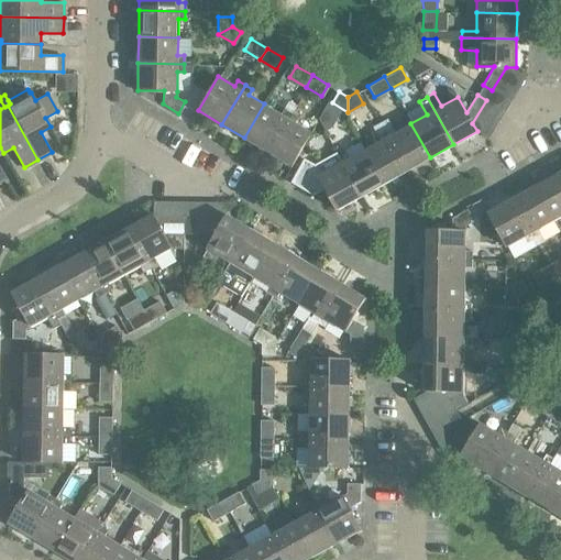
[(244,138),(267,152),(290,112),(284,108),(281,113),(264,103),(244,138)]
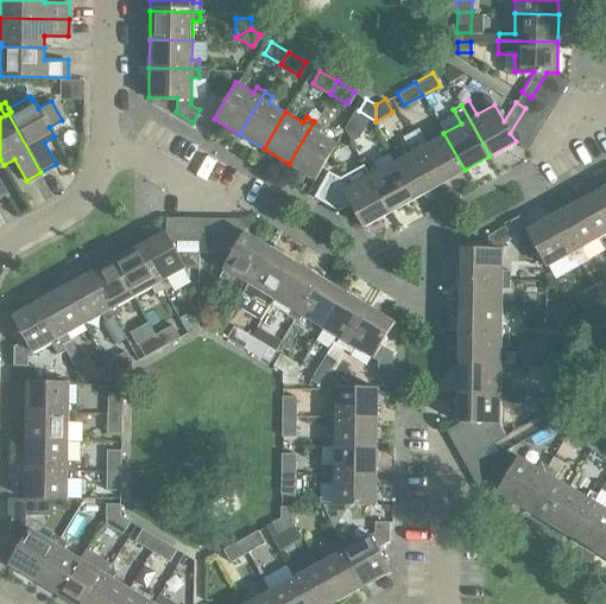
[(314,121),(289,164),(314,179),(335,142),(317,132),(321,125),(314,121)]
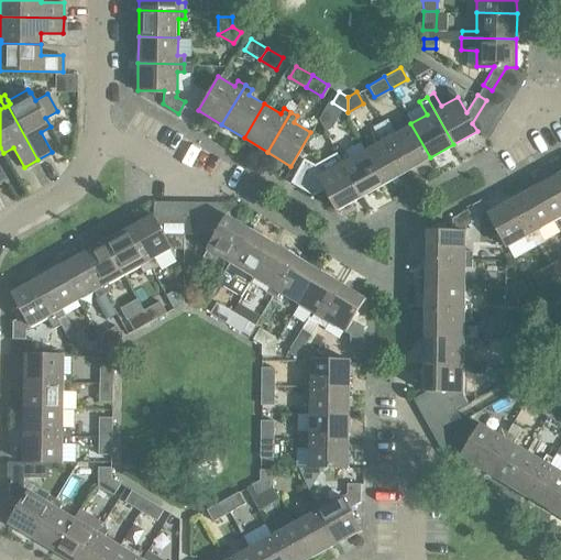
[(387,119),(381,122),(407,171),(430,157),(410,123),(395,132),(387,119)]
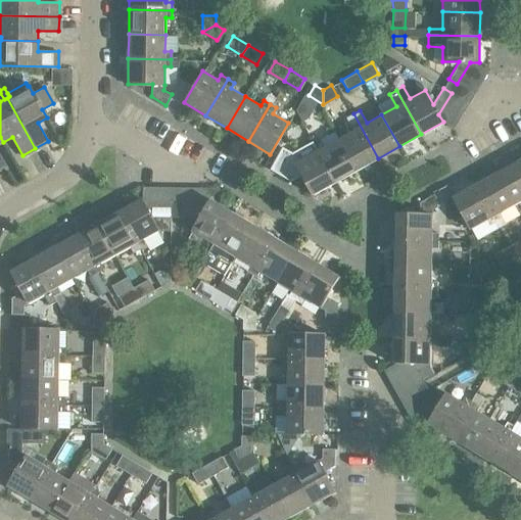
[(353,130),(338,138),(357,171),(378,158),(353,113),(346,117),(353,130)]
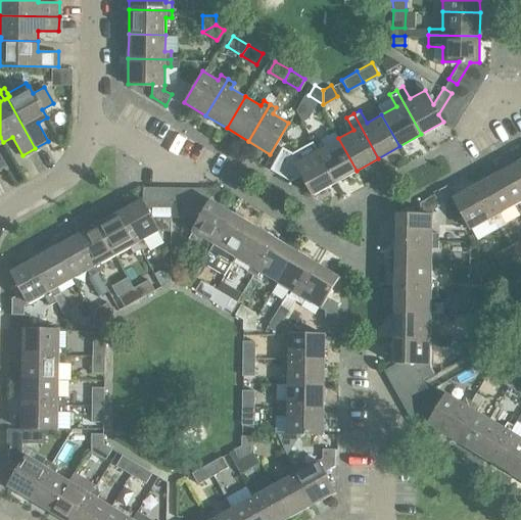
[(321,141),(314,144),(335,182),(357,171),(338,138),(324,146),(321,141)]
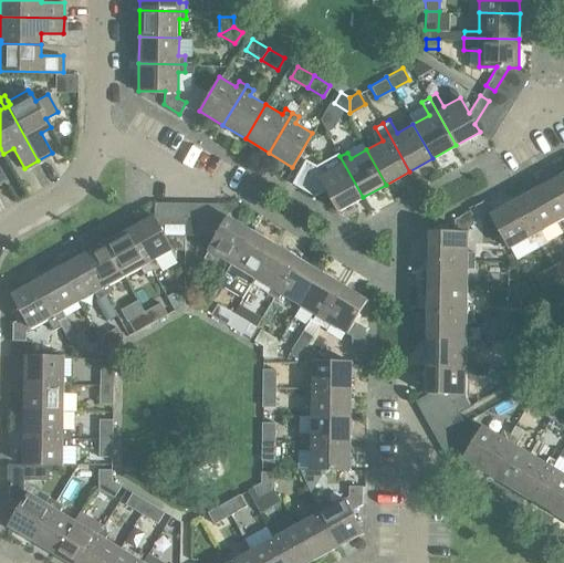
[(363,197),(340,156),(322,166),(309,158),(294,183),(314,195),(326,188),(338,210),(363,197)]
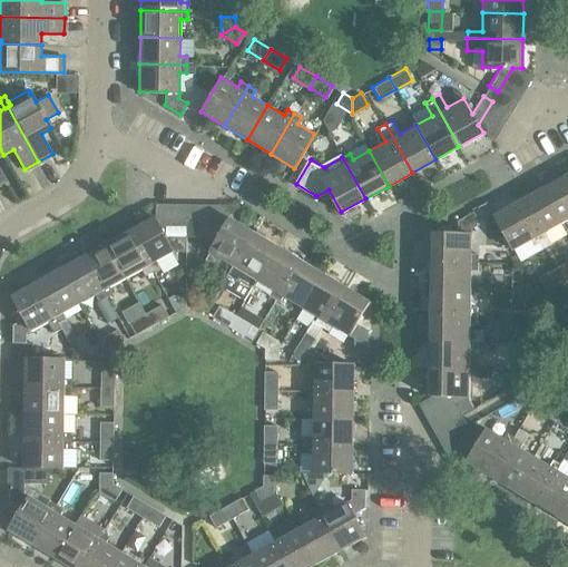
[(567,182),(564,175),(540,187),(560,223),(567,218),(567,182)]
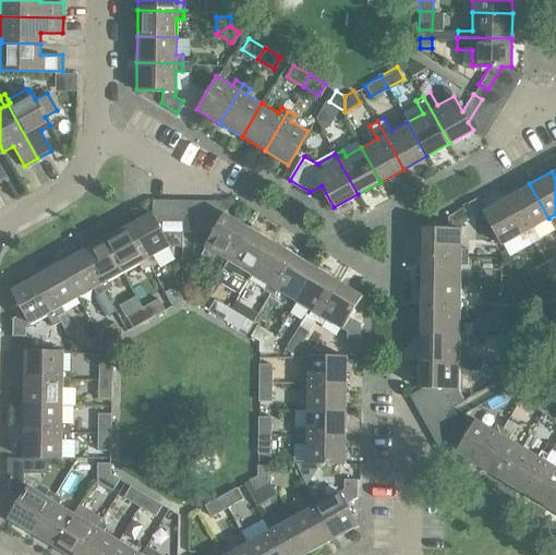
[(529,183),(506,196),(529,237),(530,238),(536,234),(532,227),(548,218),(529,183)]
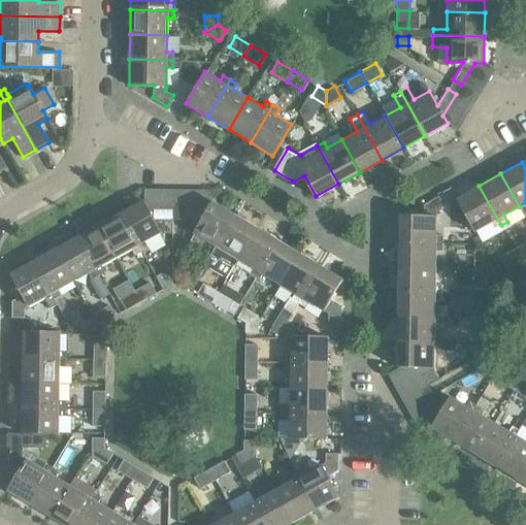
[(500,224),(479,186),(457,198),(474,231),(490,222),(493,227),(500,224)]
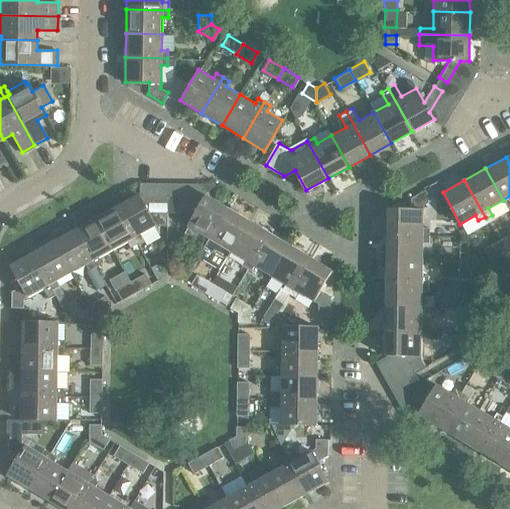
[(387,209),(386,234),(428,235),(429,227),(423,227),(423,210),(422,210),(422,205),(430,200),(424,190),(411,198),(410,209),(387,209)]
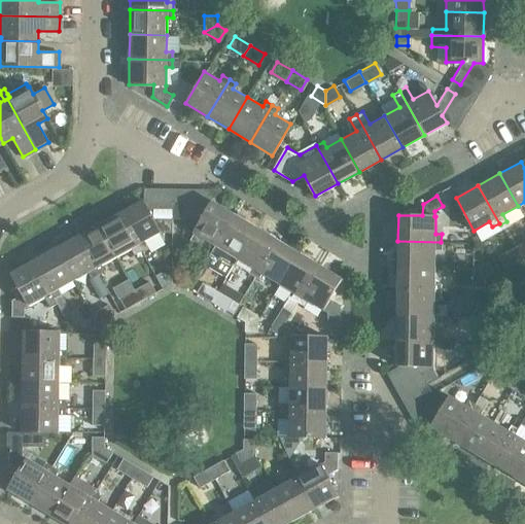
[(142,199),(119,211),(140,249),(147,245),(144,240),(160,232),(159,229),(171,230),(171,217),(171,207),(145,207),(142,199)]
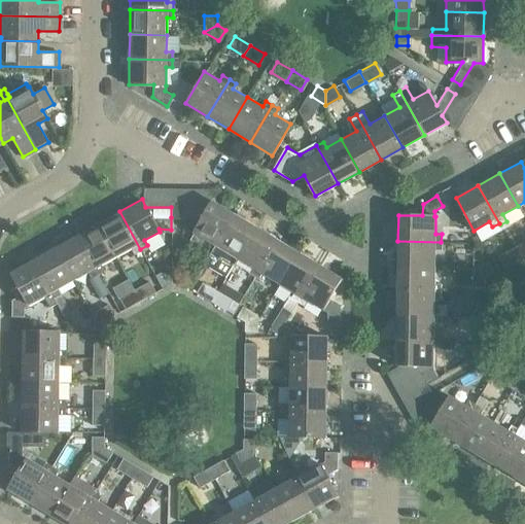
[(205,246),(211,250),(234,213),(212,200),(207,208),(181,207),(181,217),(202,217),(193,232),(208,241),(205,246)]
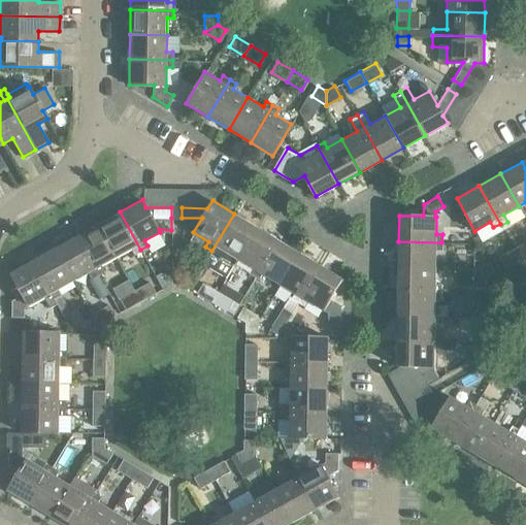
[(120,211),(98,224),(116,256),(131,248),(134,254),(140,250),(120,211)]
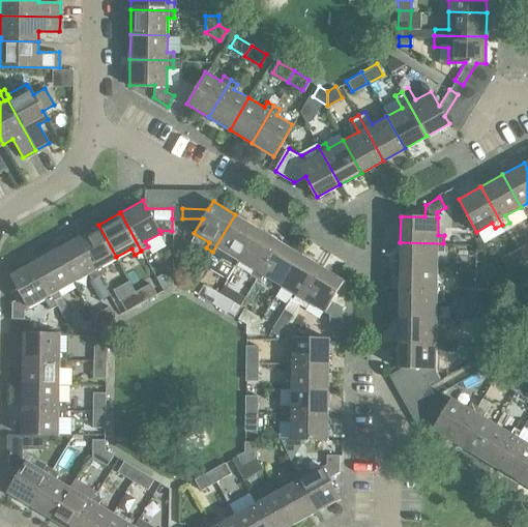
[(235,262),(237,259),(257,227),(235,214),(212,252),(220,256),(221,254),(235,262)]
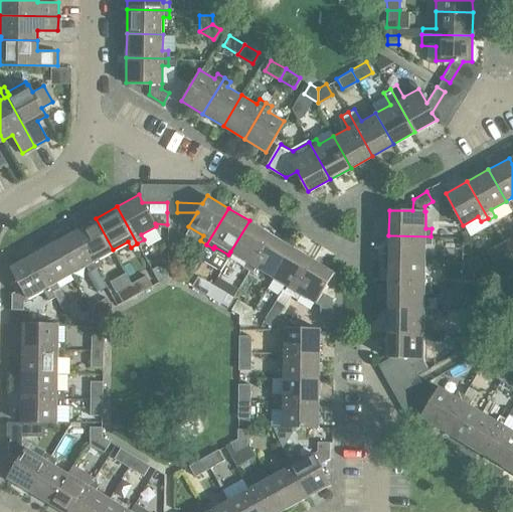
[(96,218),(74,230),(95,267),(102,264),(99,259),(113,249),(96,218)]
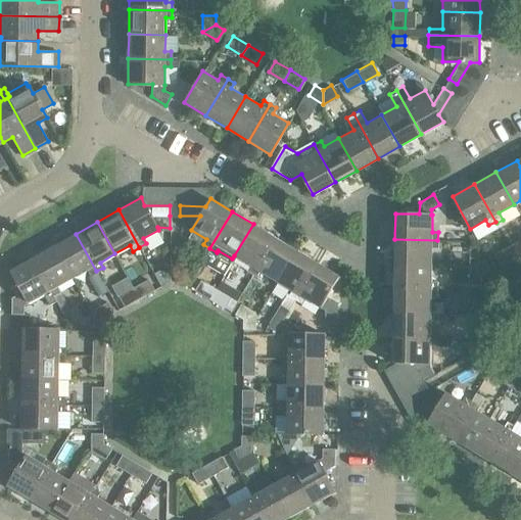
[(245,270),(252,274),(274,237),(253,224),(234,255),(248,265),(245,270)]
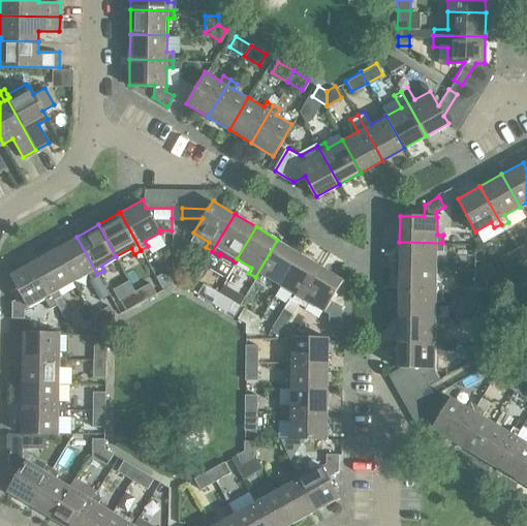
[(76,237),(55,248),(72,281),(88,273),(91,278),(97,274),(76,237)]
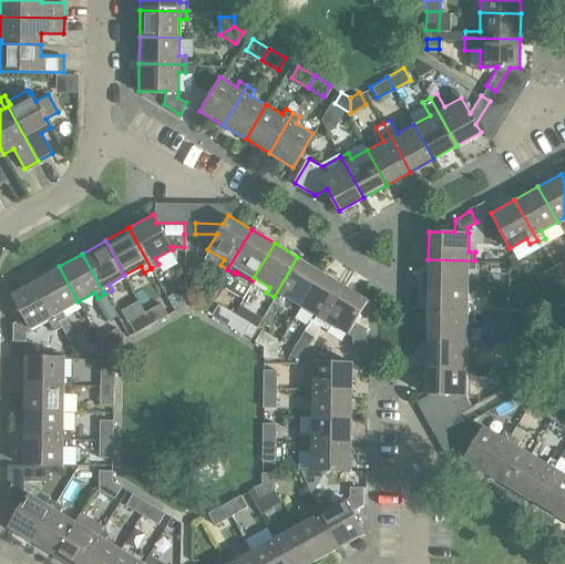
[(284,295),(299,305),(320,270),(297,257),(274,297),(280,300),(284,295)]
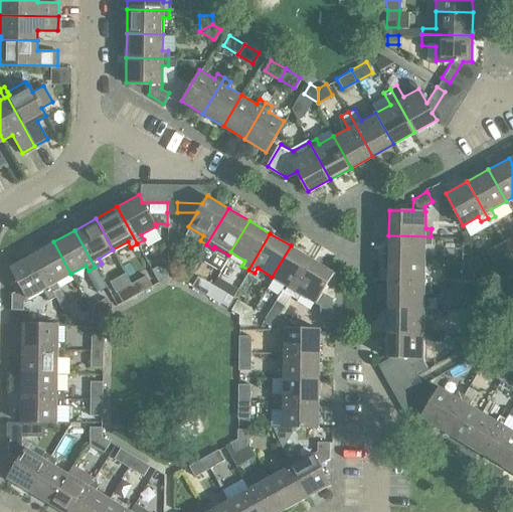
[(512,234),(501,241),(506,252),(512,248),(512,234)]
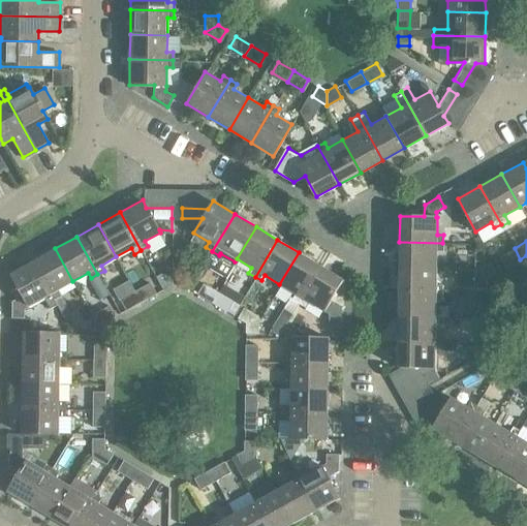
[(399,242),(399,267),(436,268),(436,250),(442,250),(442,243),(399,242)]
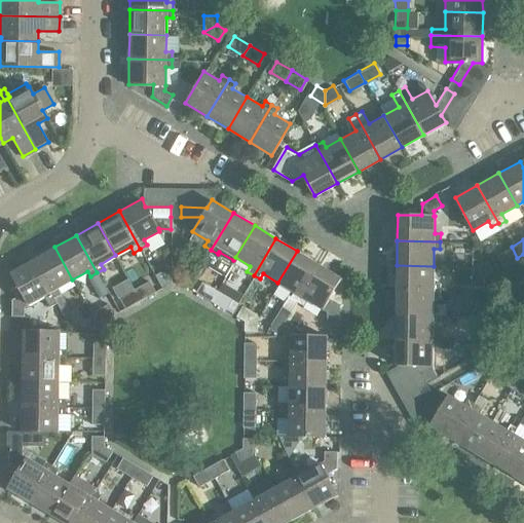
[(33,259),(53,297),(64,314),(70,311),(58,288),(72,279),(54,247),(33,259)]
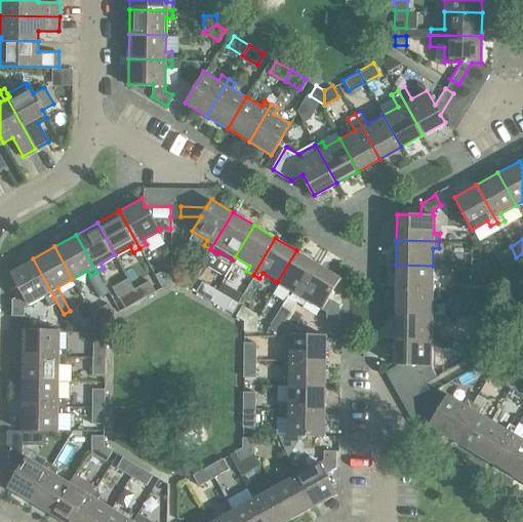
[(516,257),(511,246),(495,254),(501,266),(516,257)]
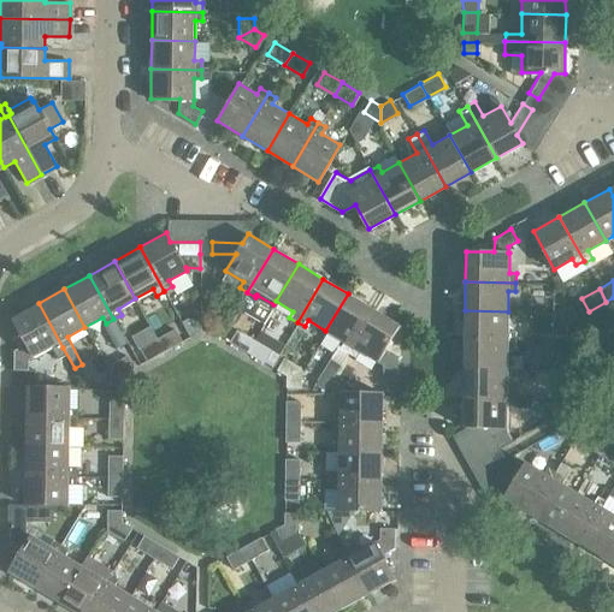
[(340,362),(347,351),(372,308),(348,293),(325,331),(340,339),(330,356),(340,362)]
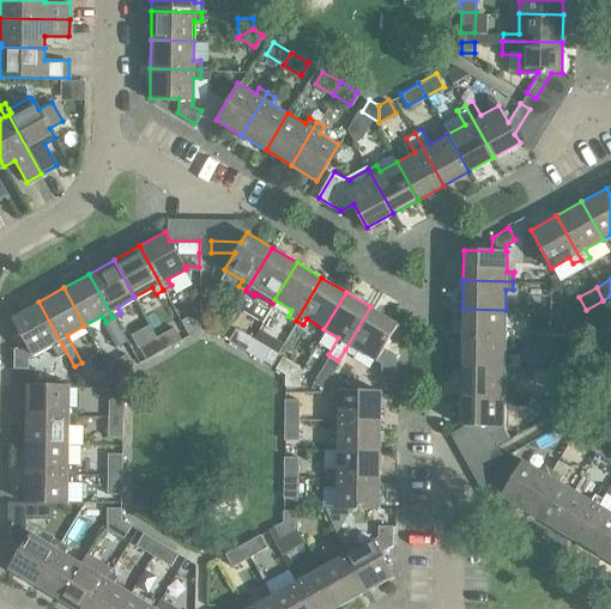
[(62,346),(38,302),(12,316),(26,341),(13,348),(13,367),(28,367),(28,357),(52,343),(55,349),(62,346)]
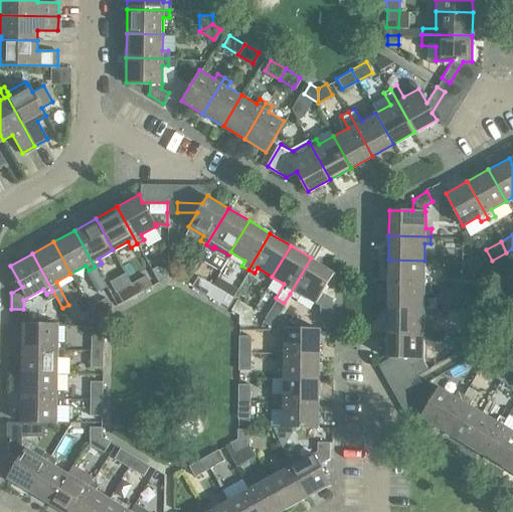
[(476,256),(462,264),(474,271),(482,266),(476,256)]
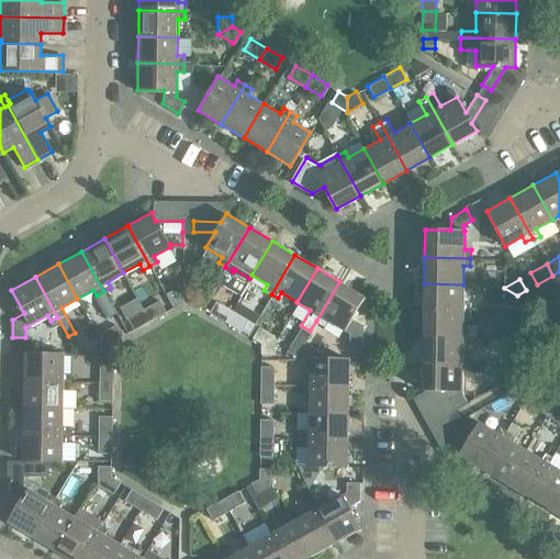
[(339,281),(316,321),(323,325),(326,320),(343,330),(344,330),(348,332),(348,342),(361,342),(361,324),(350,317),(364,295),(339,281)]
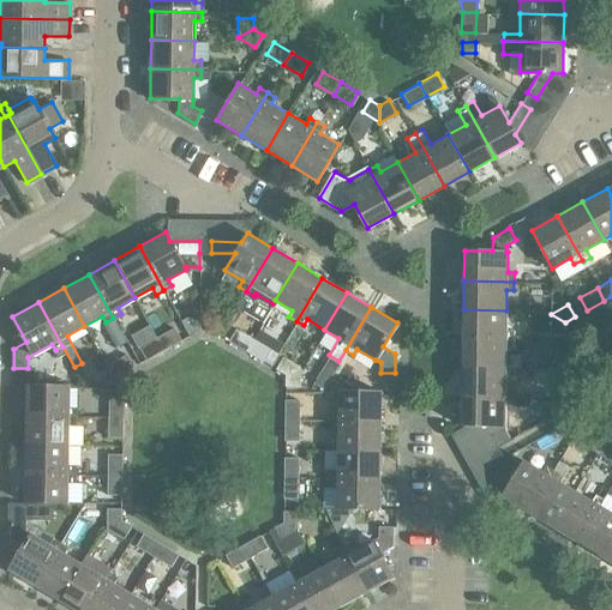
[(463,309),(463,338),(514,339),(514,330),(507,330),(507,310),(463,309)]
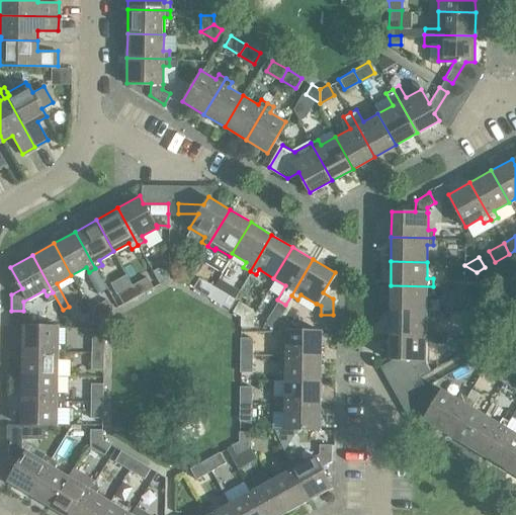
[(167,279),(167,265),(158,265),(153,268),(161,283),(167,279)]
